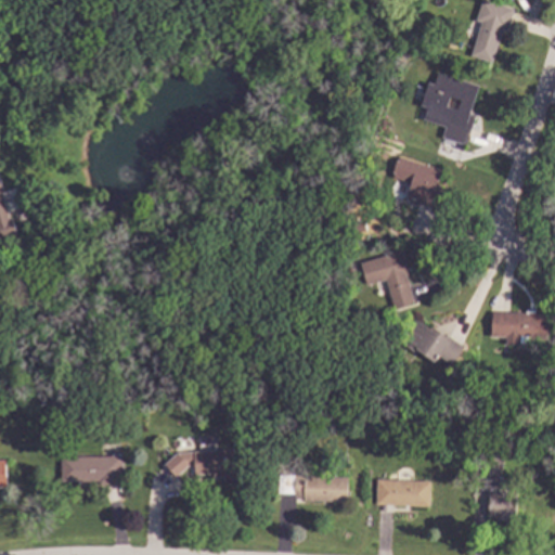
[(483,0),(513,9),(506,30),(501,29),(491,62),(469,55),(479,22),(474,20),(479,0),(483,0)]
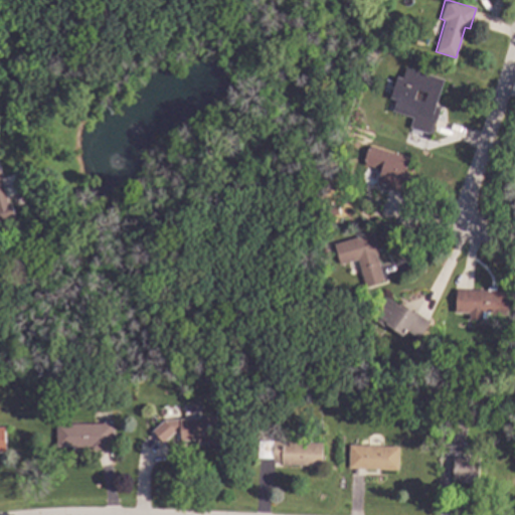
[(443,79),(435,105),(440,107),(431,135),(408,128),(411,118),(391,111),(394,100),(388,98),(395,76),(401,78),(404,67),(443,79)]
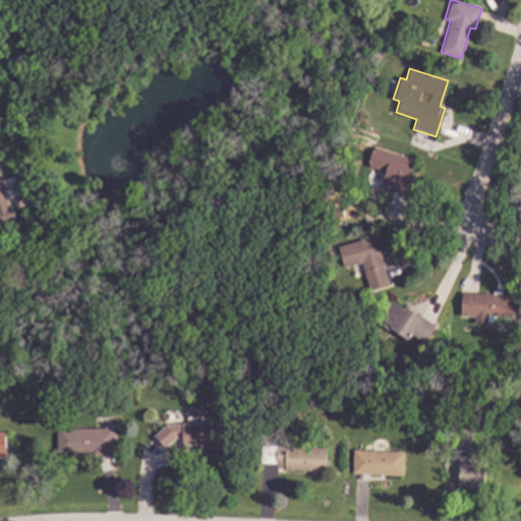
[(412,160),(409,169),(411,169),(408,178),(411,179),(406,194),(380,186),(385,172),(367,166),(368,162),(366,162),(370,148),(375,150),(375,148),(412,160)]
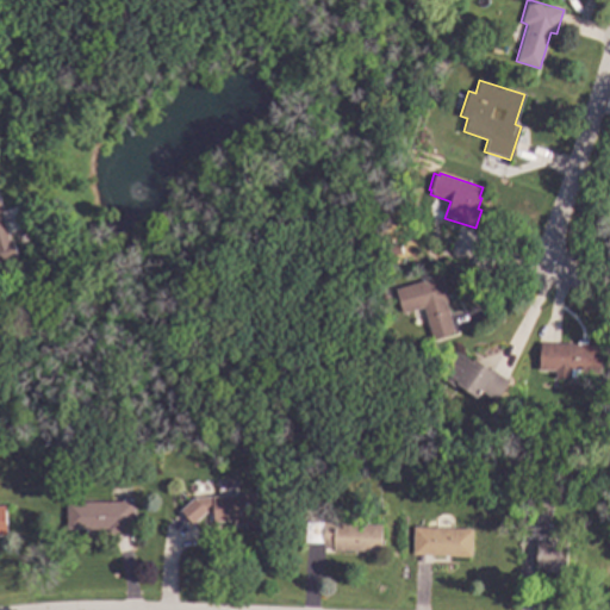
[(0,203),(2,211),(0,212),(8,240),(12,240),(17,259),(0,263),(0,203)]
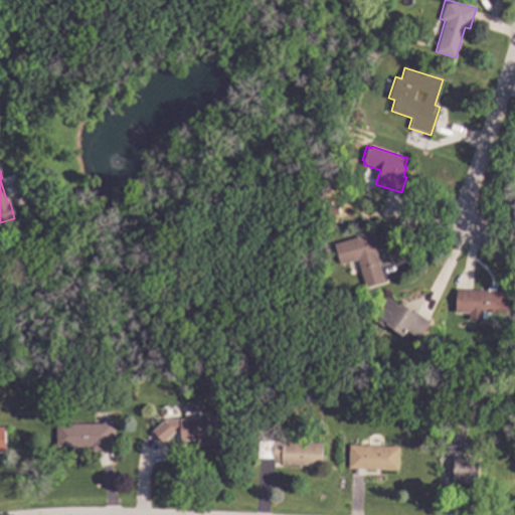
[(22,195),(24,199),(21,204),(17,204),(13,202),(12,198),(14,194),(19,193),(22,195)]
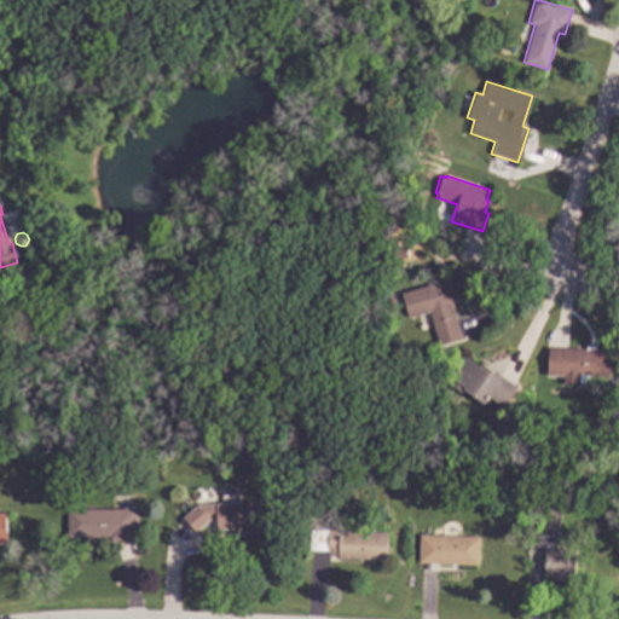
[(453,307),(451,307),(460,336),(438,343),(428,312),(408,318),(400,293),(409,290),(408,289),(445,278),(453,307)]
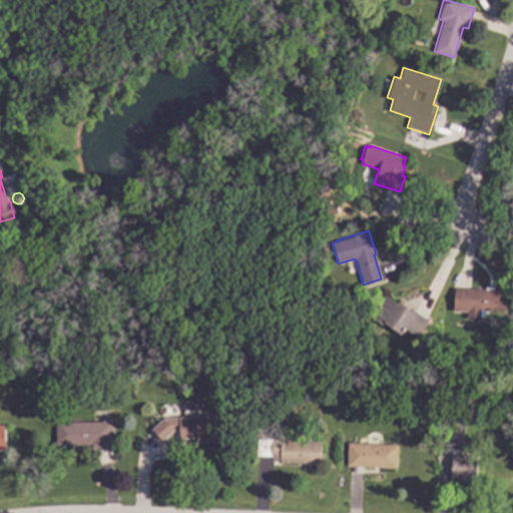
[(328,255),(322,258),(320,248),(326,247),(328,255)]
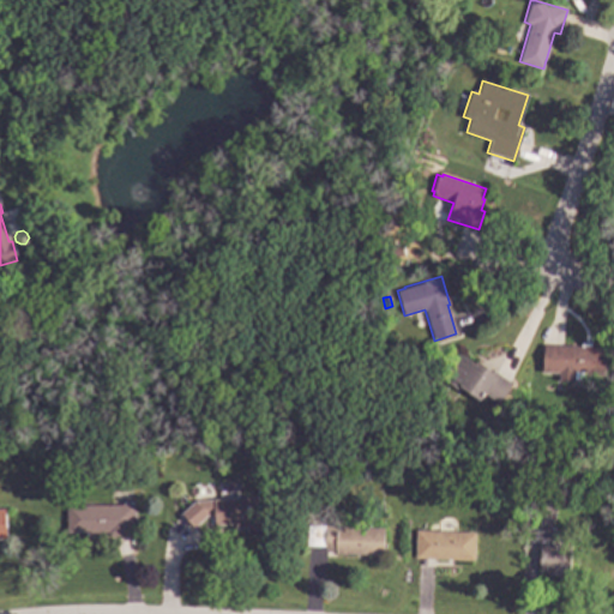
[(590,343),(590,347),(607,347),(606,350),(605,350),(603,375),(584,374),(584,380),(572,379),(572,373),(542,372),(543,344),(581,347),(581,343),(590,343)]
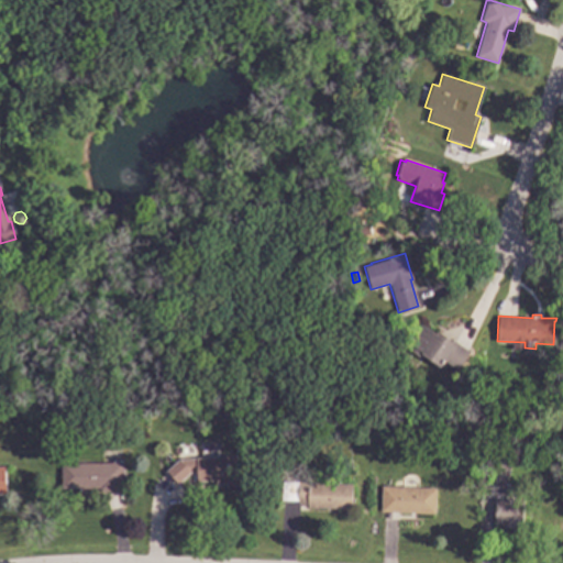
[(450,342),(452,340),(470,351),(457,371),(443,362),(440,367),(422,356),(421,359),(410,351),(412,346),(407,343),(420,322),(450,342)]
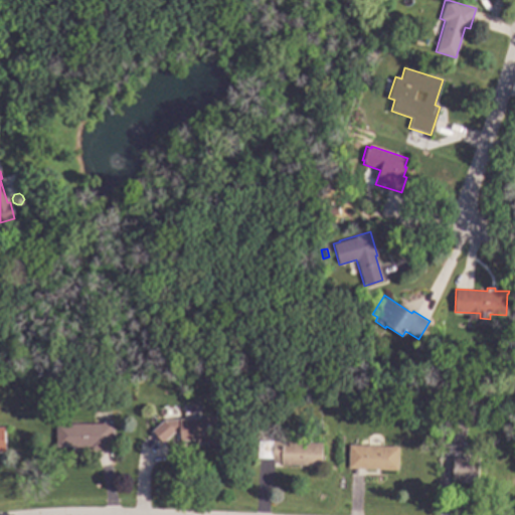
[(44,375),(36,376),(36,369),(43,368),(44,375)]
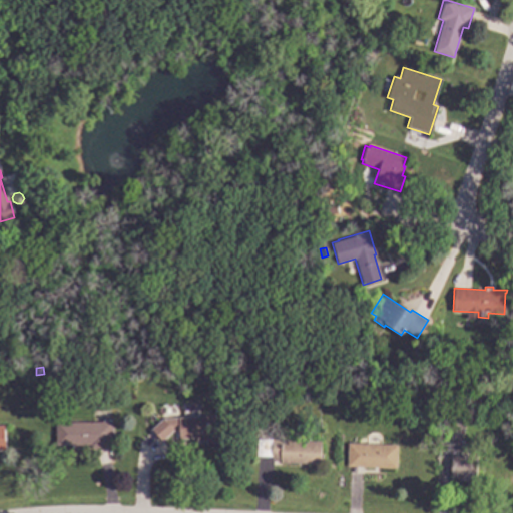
[(233,384),(228,393),(220,389),(225,379),(233,384)]
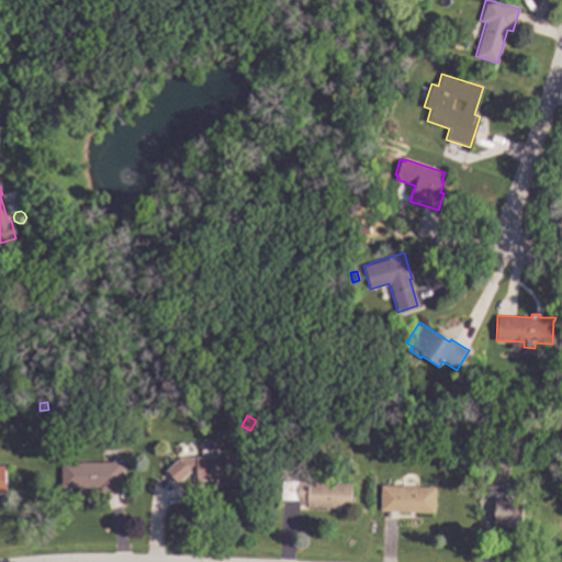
[(237,478),(238,485),(226,486),(225,482),(215,483),(214,479),(195,480),(195,471),(190,471),(177,483),(165,470),(178,458),(235,454),(237,478)]
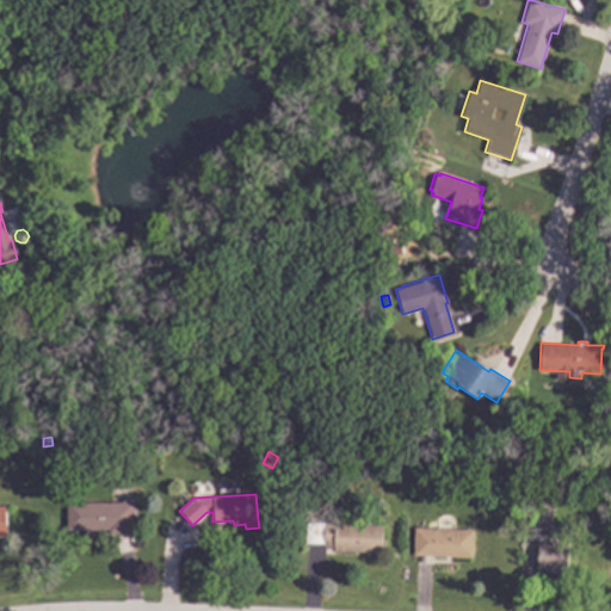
[(133,532),(106,534),(106,530),(66,530),(66,503),(122,501),(122,499),(133,499),(133,532)]
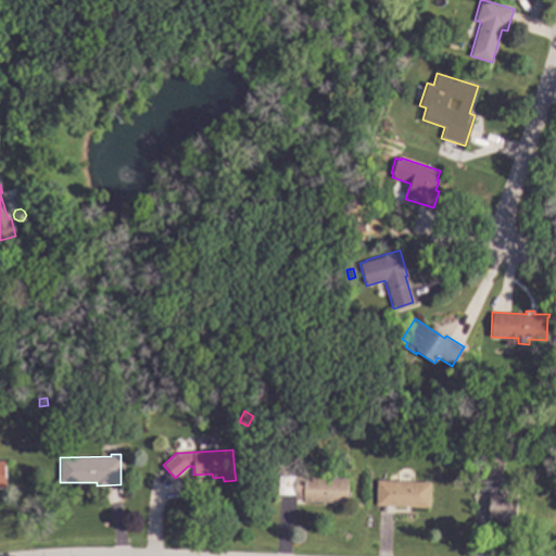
[(348,478),(346,502),(303,500),(303,497),(294,497),(294,494),(278,494),(278,475),(348,478)]
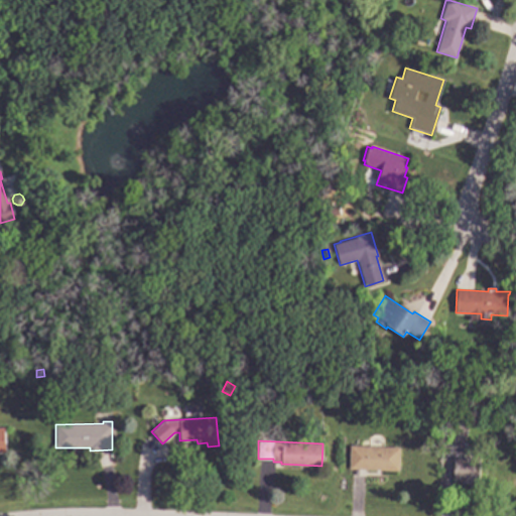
[(399,446),(398,471),(349,469),(349,445),(399,446)]
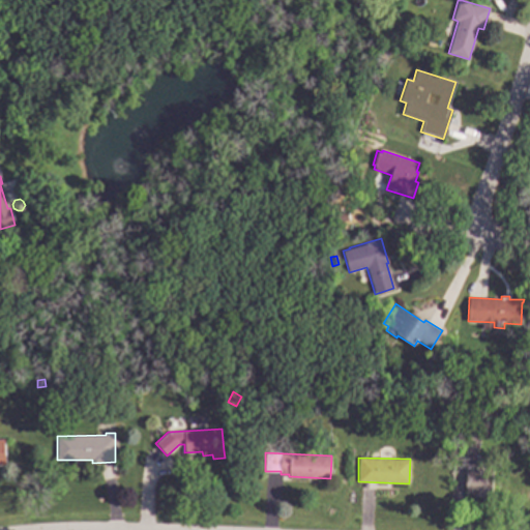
[(493,470),(492,492),(491,492),(491,498),(471,497),(471,493),(465,493),(466,469),(493,470)]
